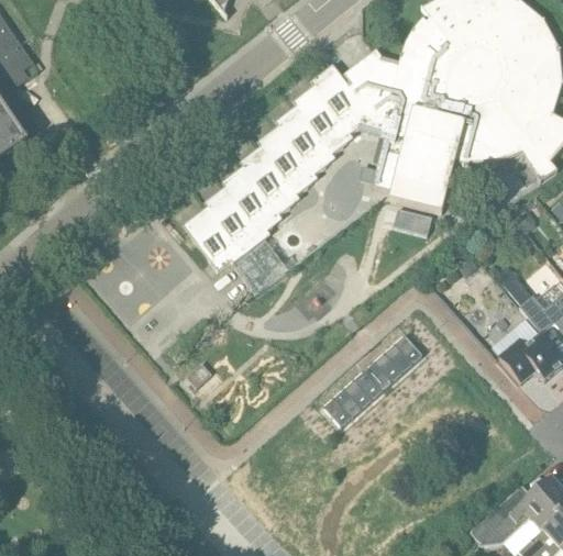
[(542,18),(521,0),(432,0),(420,7),(427,18),(426,19),(422,15),(412,28),(406,40),(400,53),(399,59),(397,66),(381,62),(375,54),(373,56),(378,63),(350,87),(344,79),(342,81),(348,88),(345,90),(331,73),(313,86),(313,87),(316,90),(296,107),(296,108),(299,111),(279,128),(278,128),(279,129),(282,132),(262,148),(262,149),(265,153),(245,169),(244,169),(245,170),(247,174),(228,190),(228,191),(231,195),(210,210),(211,211),(210,211),(213,215),(194,231),(192,232),(194,232),(196,235),(196,236),(191,240),(206,257),(207,256),(217,269),(213,271),(214,273),(220,279),(221,281),(234,271),(262,304),(294,279),(268,247),(268,242),(268,241),(275,236),(275,235),(279,231),(280,225),(293,215),(291,214),(297,210),(297,204),(309,195),(309,193),(313,189),(315,184),(327,174),(326,173),(331,168),(331,163),(332,163),(344,153),(343,152),(348,148),(349,142),(357,135),(359,135),(379,141),(383,141),(372,185),(390,189),(387,198),(441,212),(446,190),(454,160),(462,162),(494,162),(520,152),(525,158),(525,159),(538,184),(540,182),(539,181),(554,171),(555,170),(553,168),(554,168),(549,162),(562,143),(562,119),(551,113),(561,80),(559,47),(542,18)]
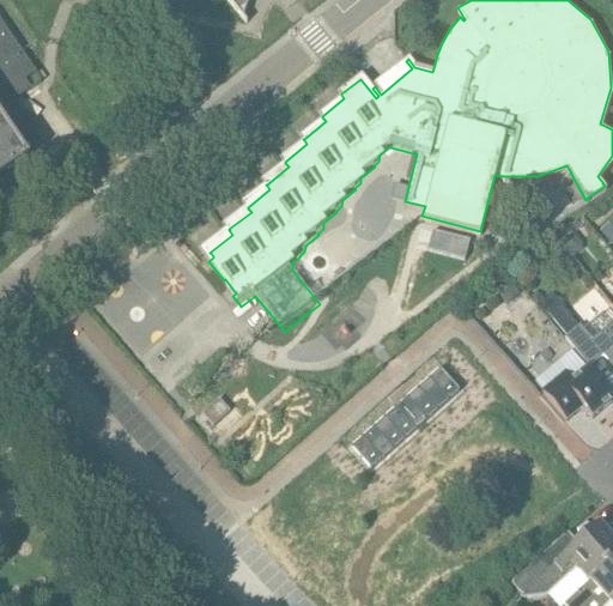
[(231,0),(247,18),(243,13),(249,0),(231,0)]
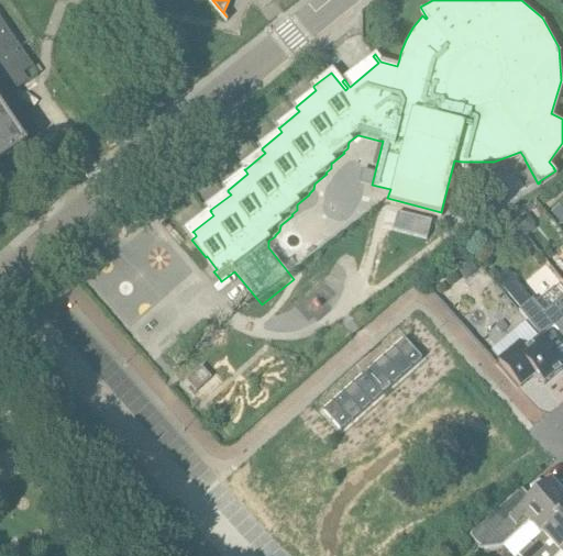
[(6,81),(33,62),(0,13),(0,169),(19,157),(14,152),(41,134),(6,81)]
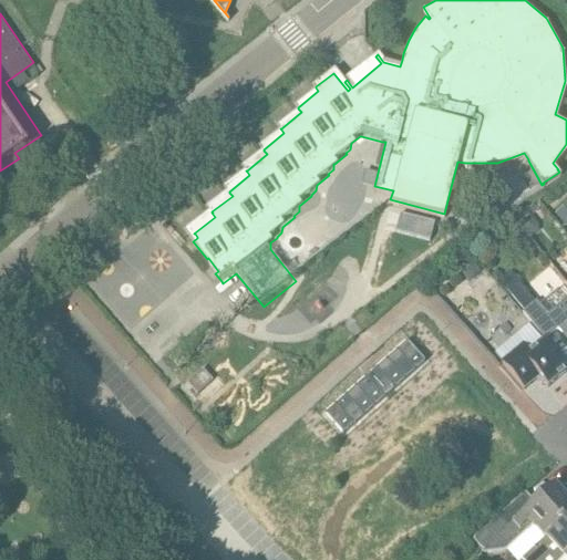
[(566,199),(555,209),(566,223),(566,199)]
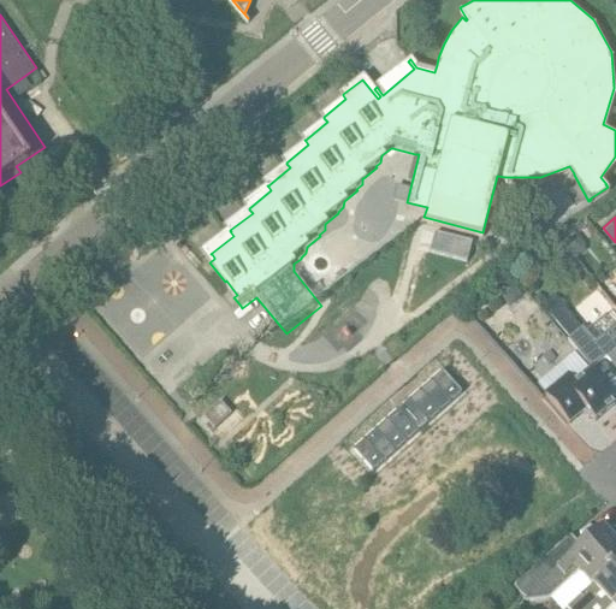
[(615,302),(615,277),(608,267),(596,278),(615,302)]
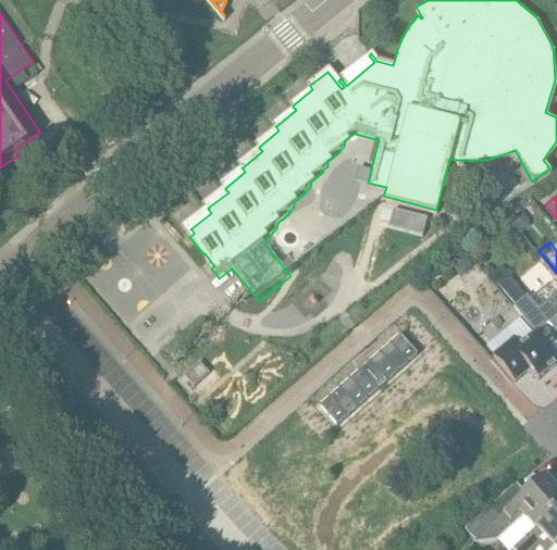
[(461,272),(472,262),(466,254),(455,263),(461,272)]
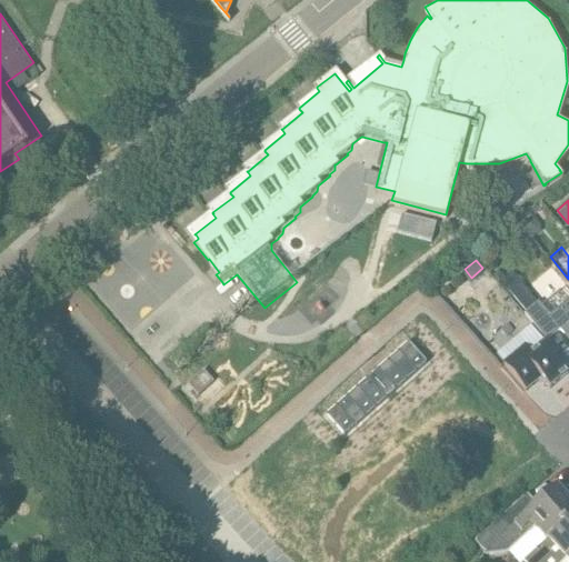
[(568,334),(568,335),(568,337),(568,295),(551,311),(538,297),(525,309),(547,334),(559,323),(568,334)]
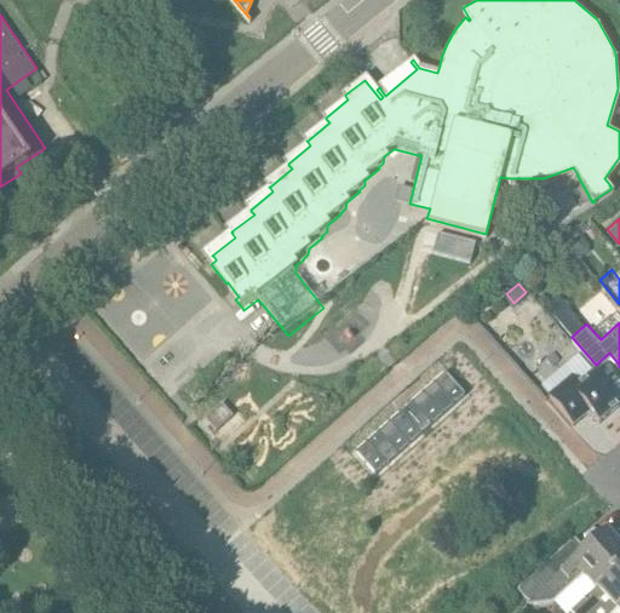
[(578,379),(572,372),(549,391),(573,420),(590,407),(598,419),(619,400),(619,397),(593,367),(578,379)]
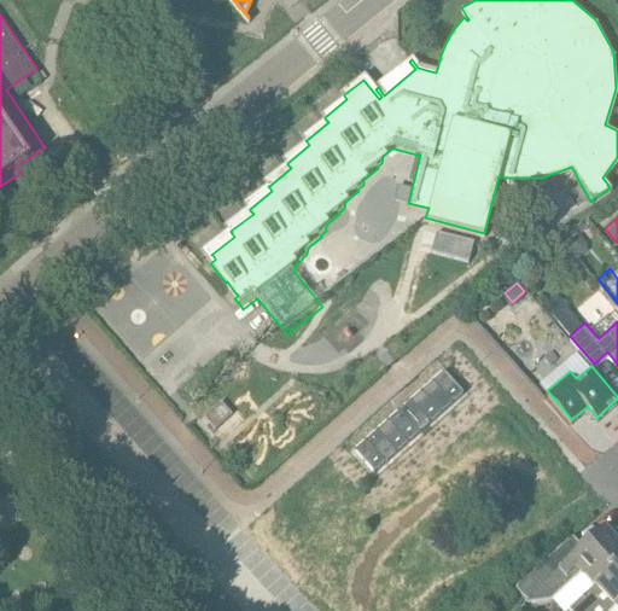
[(593,583),(617,560),(617,542),(602,525),(584,542),(572,530),(517,582),(528,594),(525,597),(526,598),(551,595),(579,569),(593,583)]
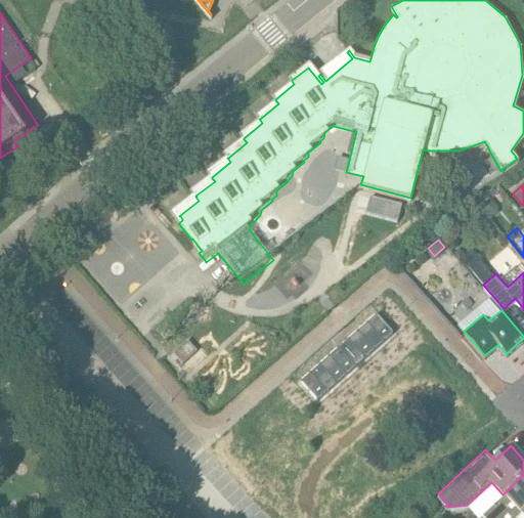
[(511,517),(513,517),(514,517),(523,508),(523,475),(503,494),(503,495),(483,514),(486,517),(511,517)]
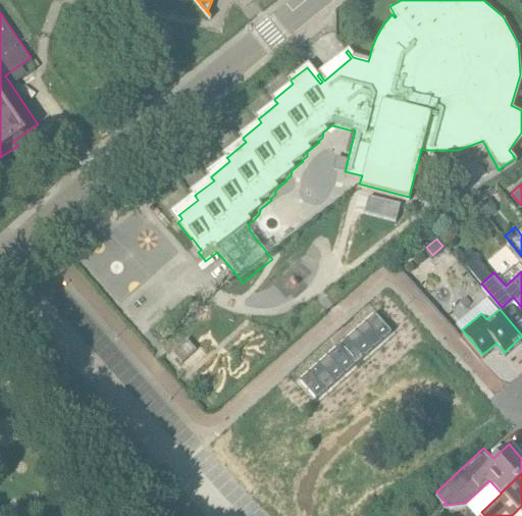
[(521,515),(521,506),(512,515),(521,515)]
